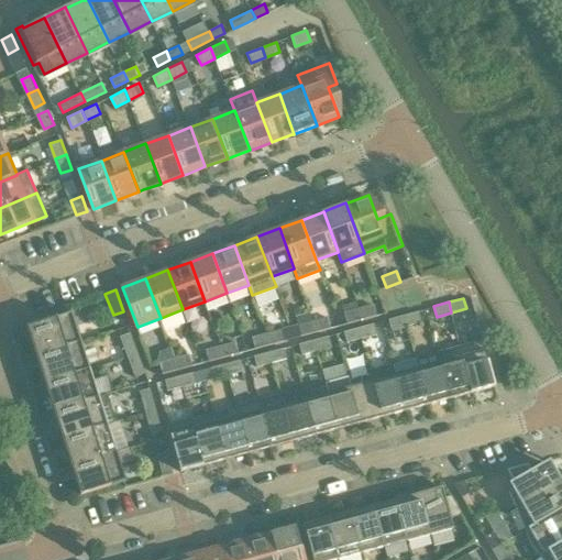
[(360,308),(362,319),(377,315),(374,304),(360,308)]
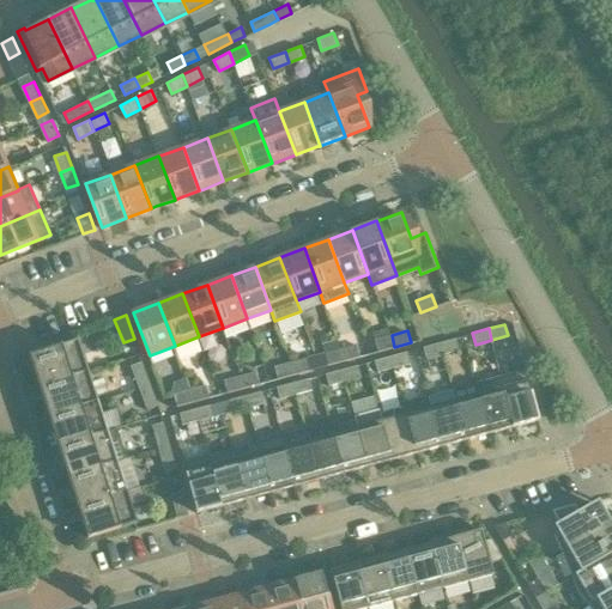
[(394,347),(392,335),(375,340),(379,351),(394,347)]
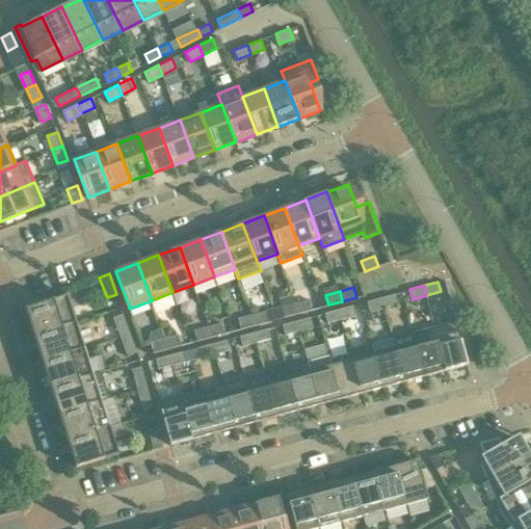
[(381,297),(385,307),(398,303),(396,293),(381,297)]
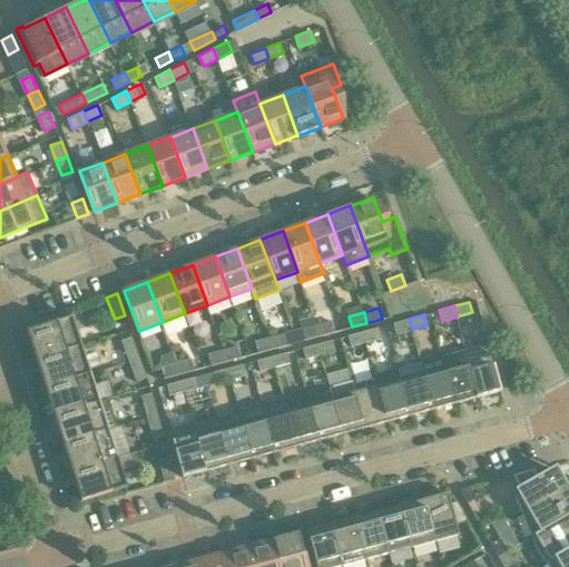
[(49,355),(82,344),(74,315),(30,330),(39,359),(49,355)]
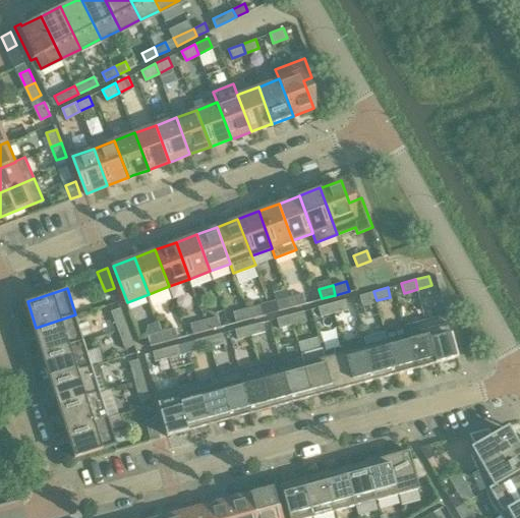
[(377,300),(373,291),(360,294),(362,304),(377,300)]
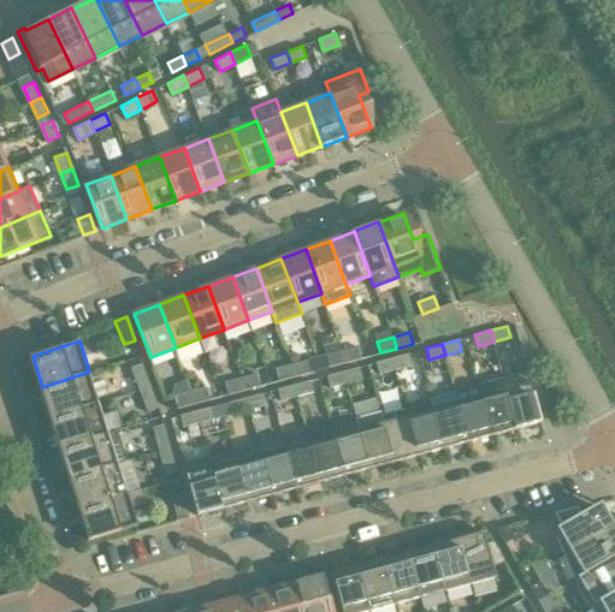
[(343,350),(347,362),(362,357),(360,345),(343,350)]
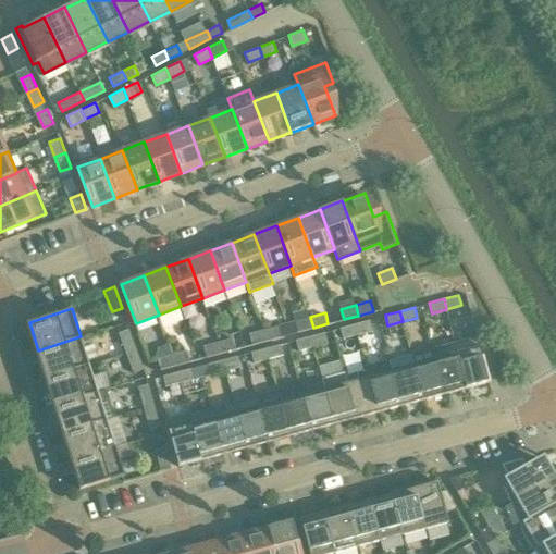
[(313,328),(310,317),(295,321),(298,332),(313,328)]
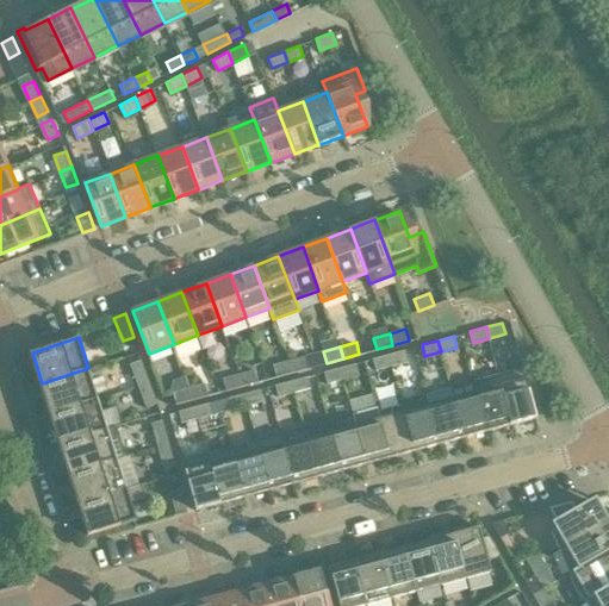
[(390,354),(392,362),(392,364),(409,361),(405,349),(390,354)]
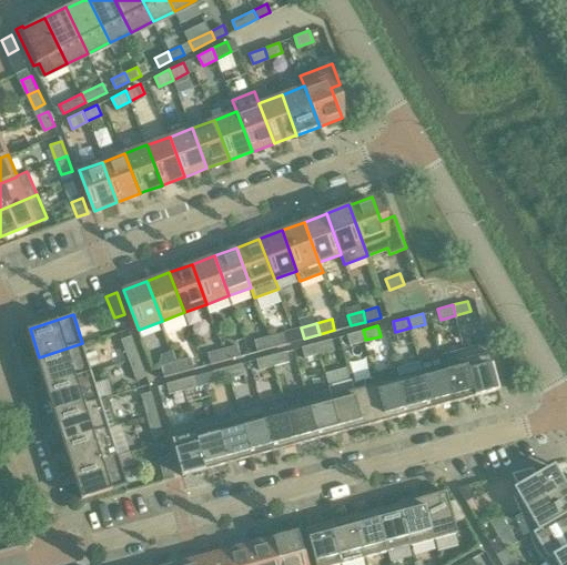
[(365,338),(363,330),(347,333),(351,344),(365,340),(365,338)]
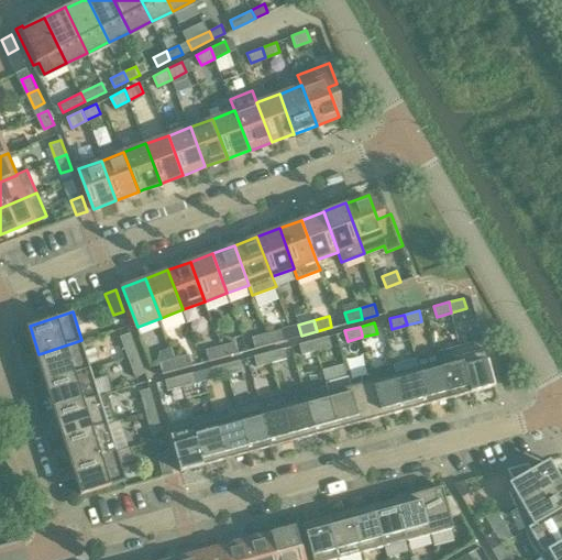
[(267,332),(271,343),(285,340),(283,329),(267,332)]
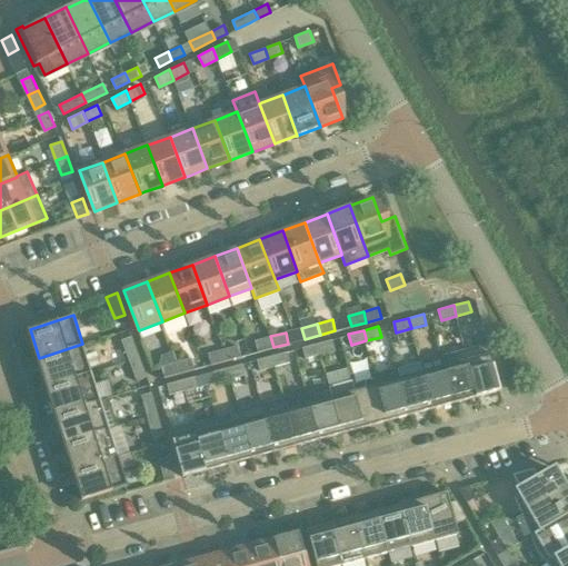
[(121,339),(129,359),(140,356),(132,335),(121,339)]
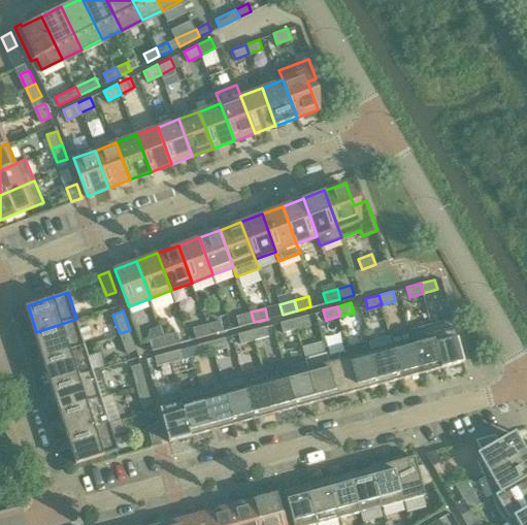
[(254,322),(251,312),(236,316),(239,326),(254,322)]
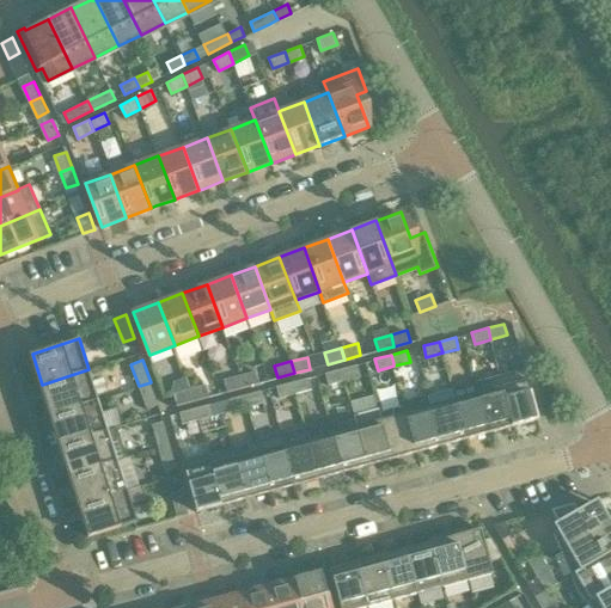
[(342,368),(344,379),(361,375),(358,363),(342,368)]
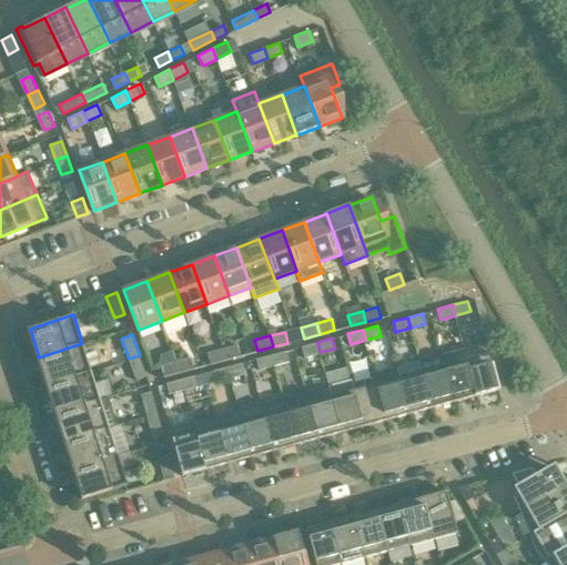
[(320,352),(317,342),(302,345),(305,356),(320,352)]
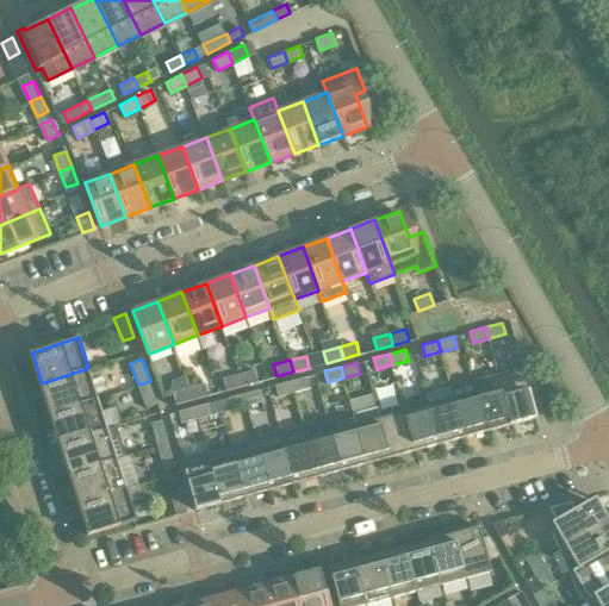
[(498,374),(513,423),(538,417),(524,367),(498,374)]
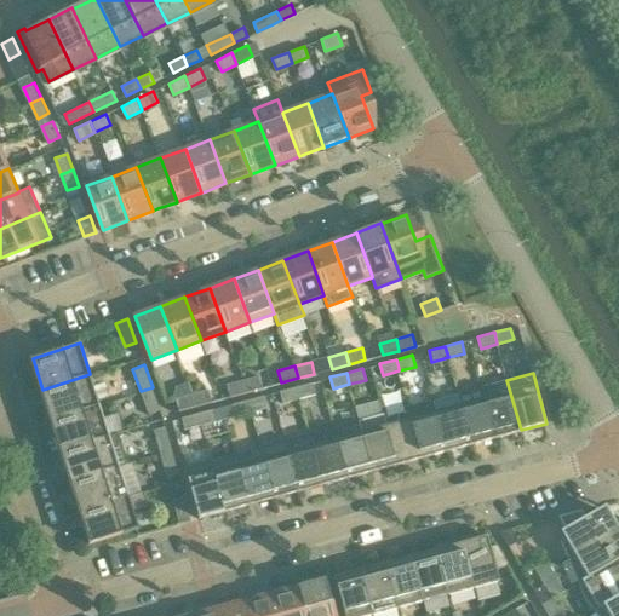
[(52,420),(68,415),(101,404),(90,374),(53,386),(43,390),(52,420)]
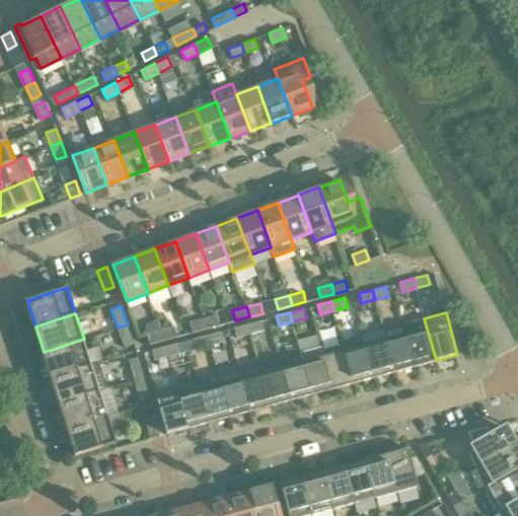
[(207,328),(220,324),(218,314),(204,318),(207,328)]
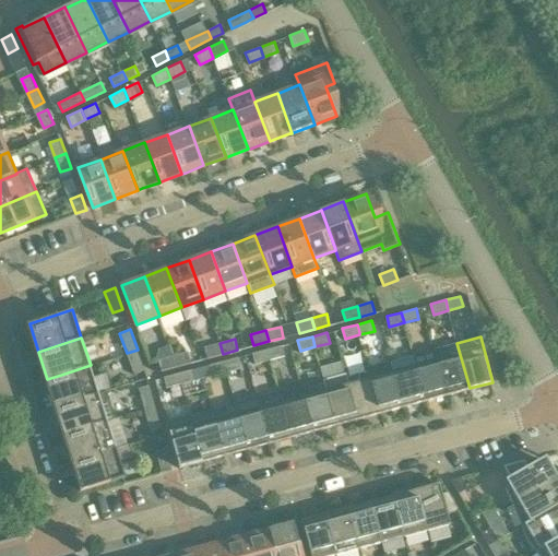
[(223,354),(220,343),(204,346),(208,357),(223,354)]
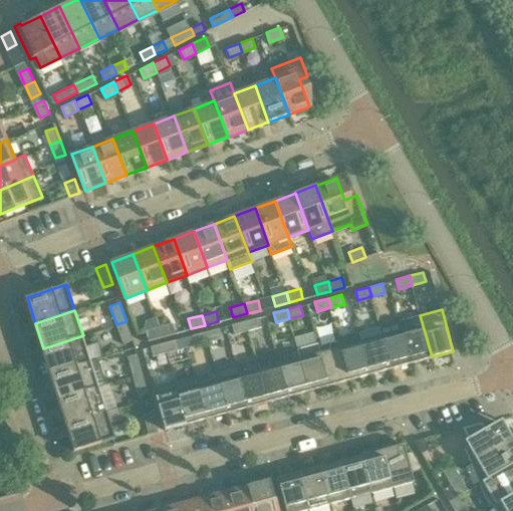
[(400,320),(412,362),(432,356),(420,315),(400,320)]
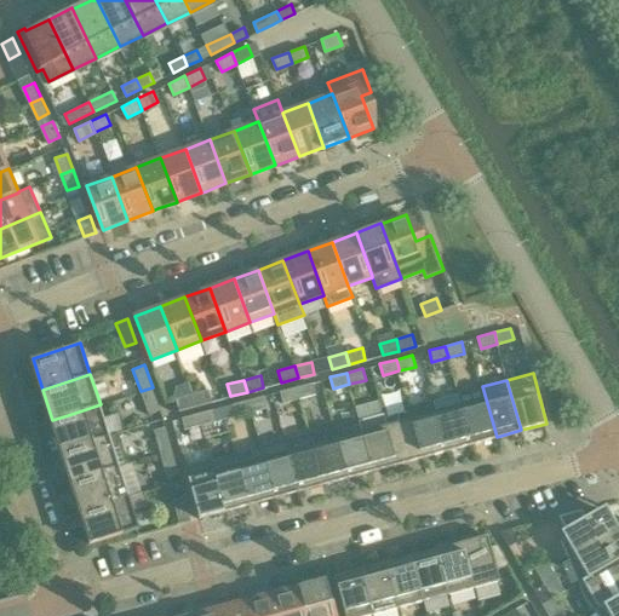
[(297,386),(301,397),(316,393),(314,381),(297,386)]
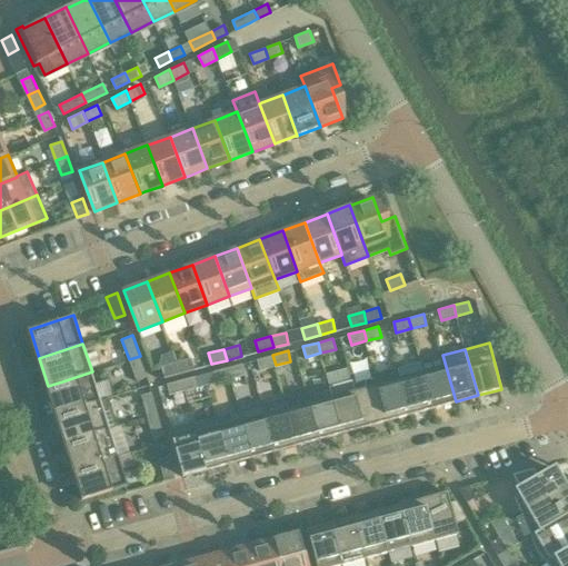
[(276,365),(272,355),(258,358),(260,369),(276,365)]
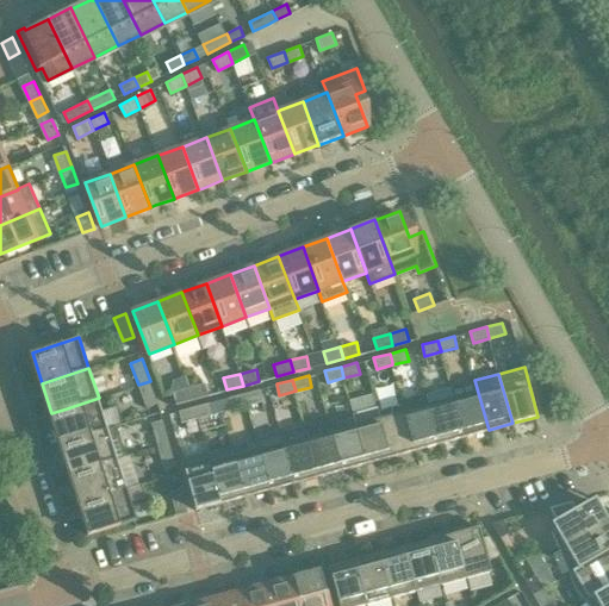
[(453,398),(464,436),(489,430),(474,380),(473,380),(451,387),(453,398)]
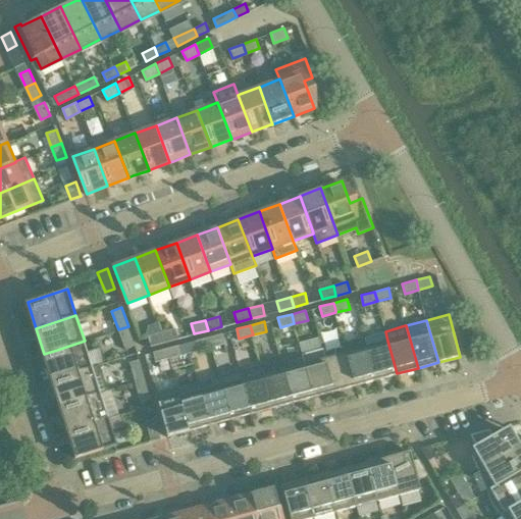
[(128,326),(118,329),(125,349),(136,345),(128,326)]
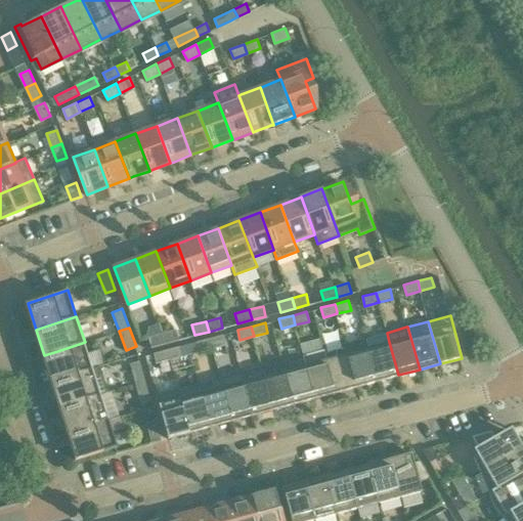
[(163,333),(166,343),(179,339),(177,329),(163,333)]
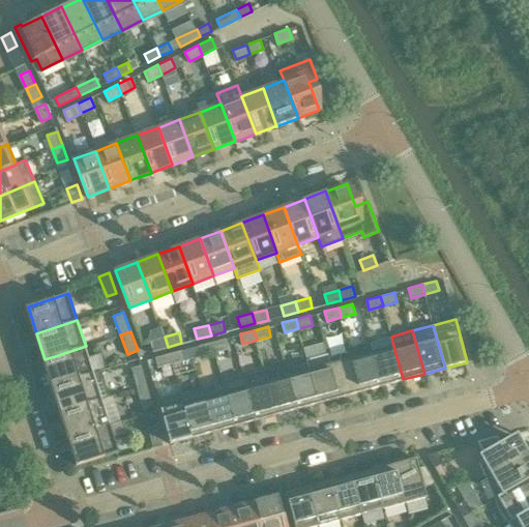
[(168,347),(165,337),(150,341),(153,351),(168,347)]
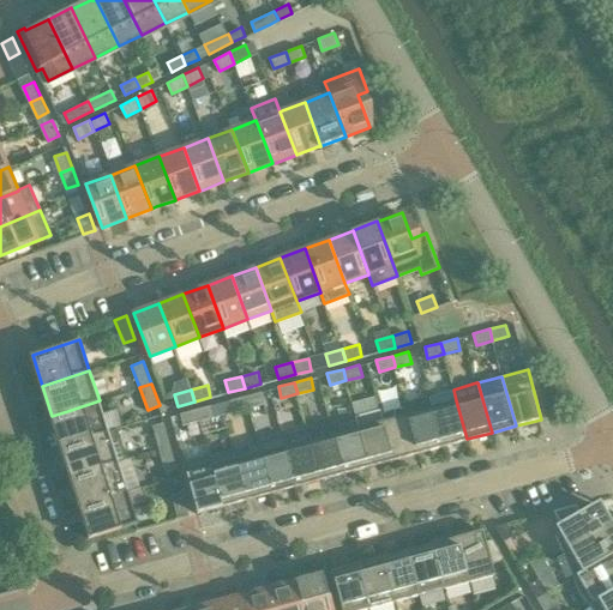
[(428,396),(443,446),(467,439),(456,400),(454,390),(431,396),(428,396)]
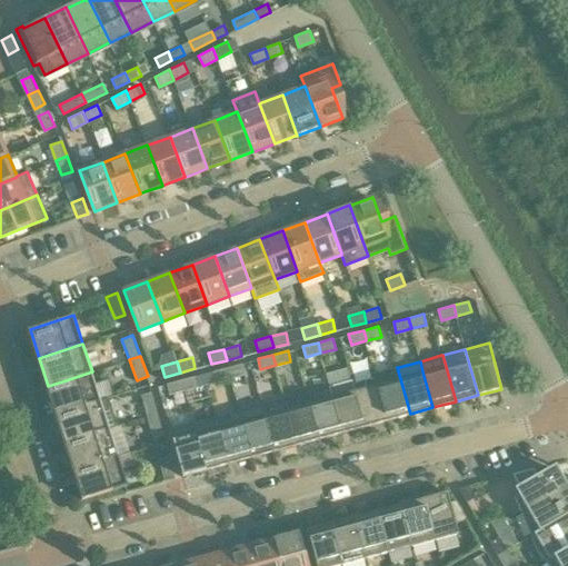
[(242,363),(228,367),(230,377),(246,374),(242,363)]
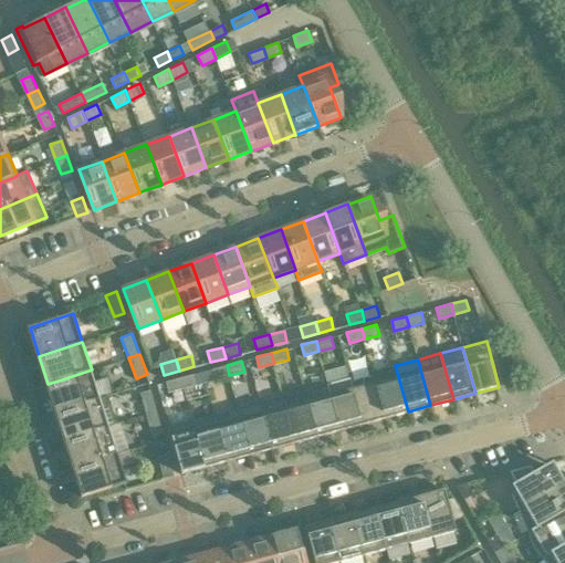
[(211,368),(202,372),(205,382),(215,379),(229,375),(227,365),(211,368)]
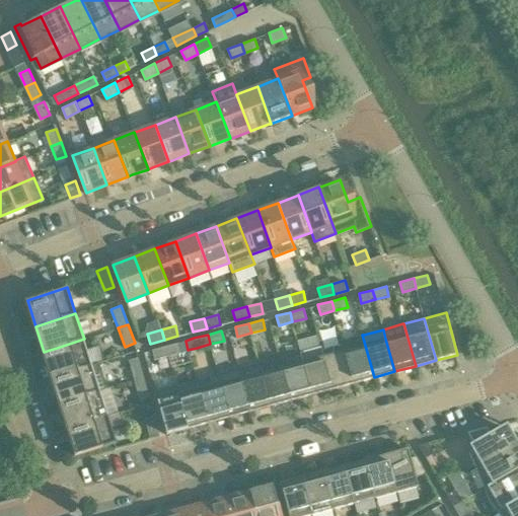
[(374,377),(362,335),(341,341),(343,350),(345,350),(354,383),(374,377)]
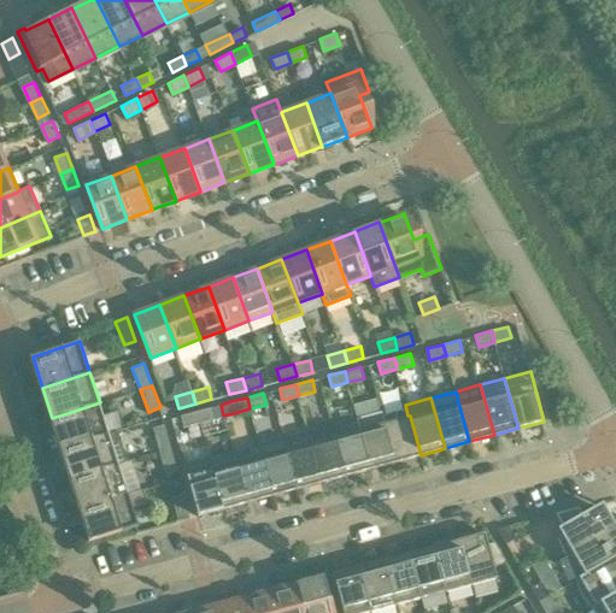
[(83,441),(110,432),(100,402),(68,413),(52,418),(63,448),(83,441)]
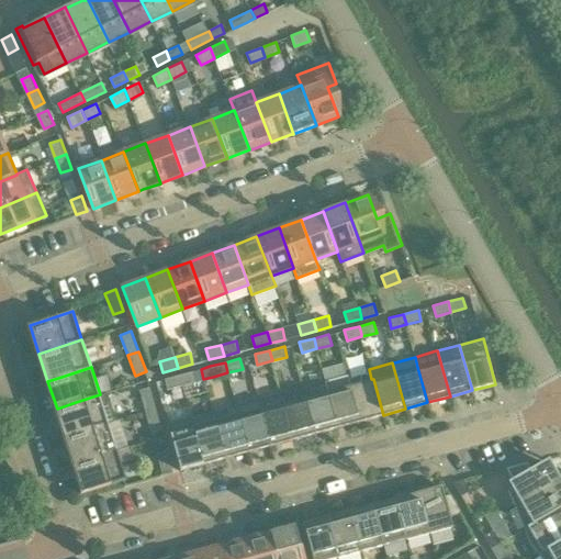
[(194,370),(180,375),(182,384),(198,381),(203,379),(201,369),(194,370)]
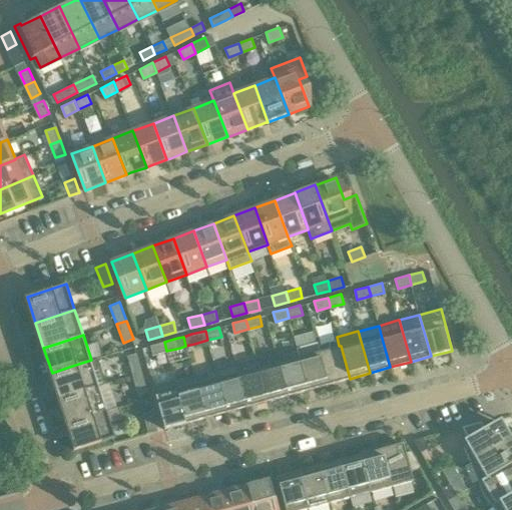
[(164,342),(150,345),(153,355),(166,351),(164,342)]
